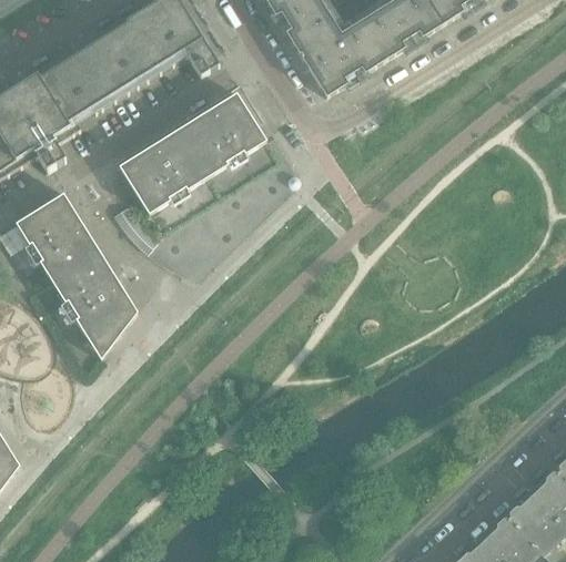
[(33,79),(0,100),(0,135),(16,161),(32,151),(34,155),(32,156),(33,157),(36,156),(46,171),(63,160),(54,144),(69,135),(79,130),(74,123),(92,112),(92,113),(185,55),(198,77),(218,64),(177,0),(155,0),(123,20),(125,22),(33,79)]
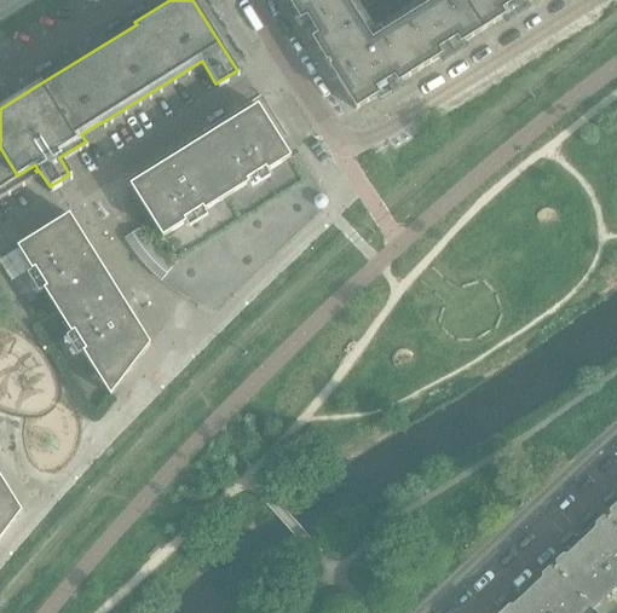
[(287,0),(304,25),(342,0),(287,0)]
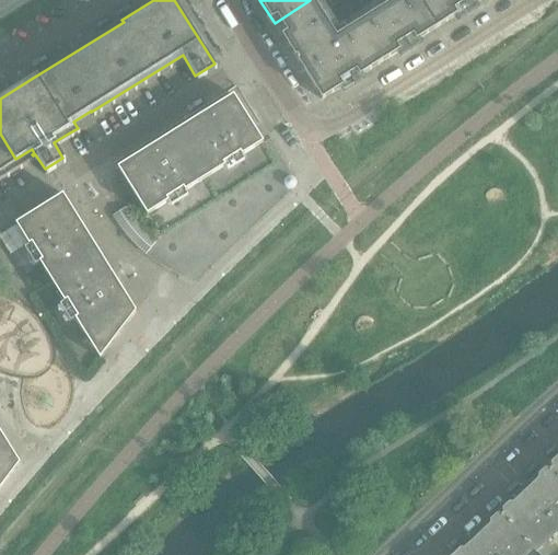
[(333,34),(313,2),(312,0),(310,0),(275,23),(295,57),(325,38),(333,34)]
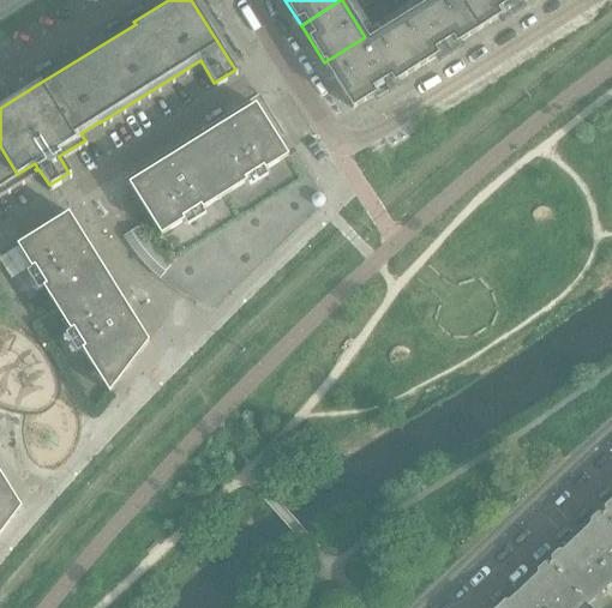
[(342,0),(343,2),(365,37),(388,22),(421,1),(423,0),(342,0)]
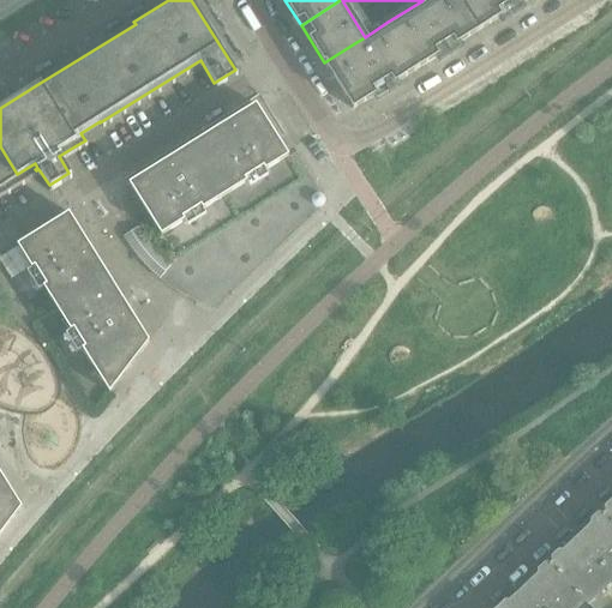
[(479,24),(462,0),(423,0),(421,1),(447,44),(479,24)]
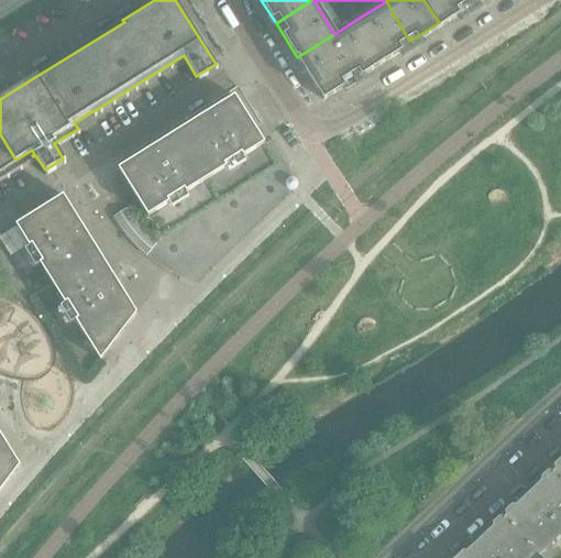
[(466,4),(463,0),(424,0),(439,22),(466,4)]
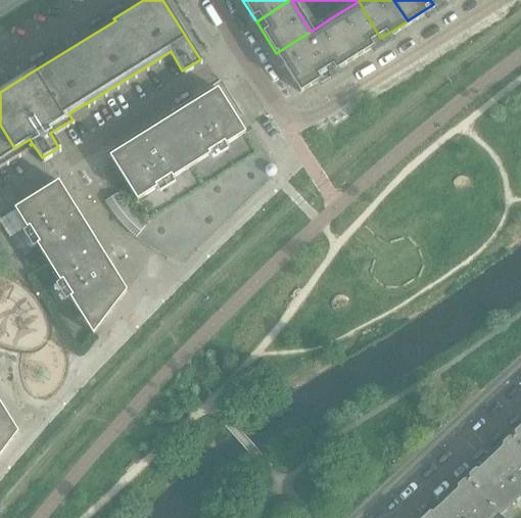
[(380,38),(359,1),(330,18),(352,54),(380,38)]
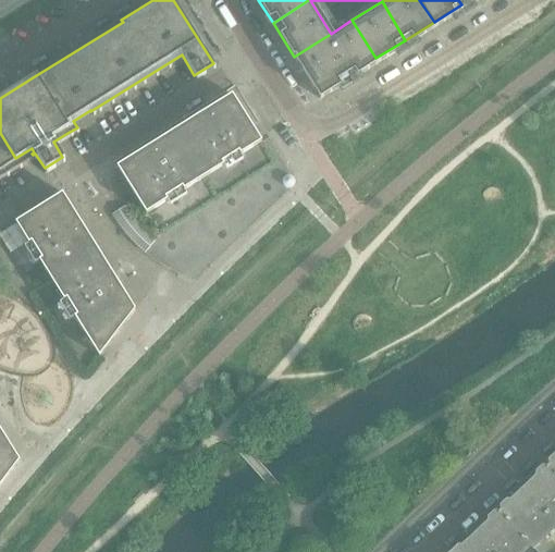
[(375,58),(352,20),(331,34),(323,38),(346,76),(375,58)]
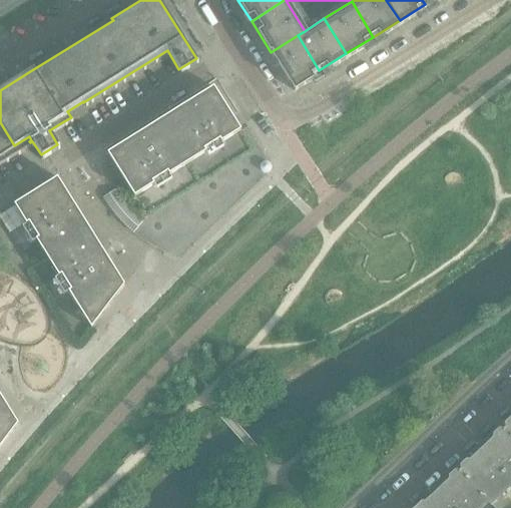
[(319,70),(298,35),(271,52),(293,87),(319,70)]
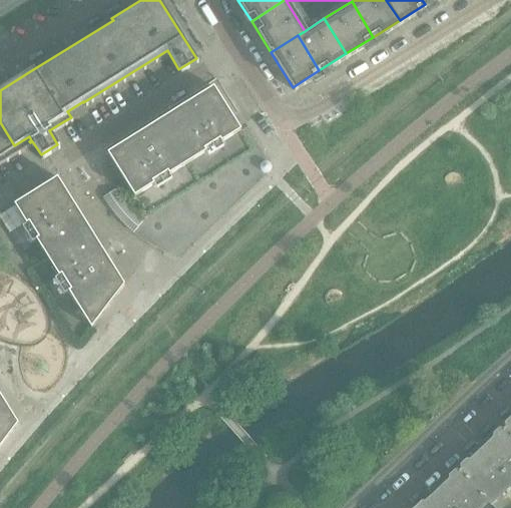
[(238,126),(211,83),(158,116),(184,159),(203,147),(202,145),(217,135),(218,138),(238,126)]
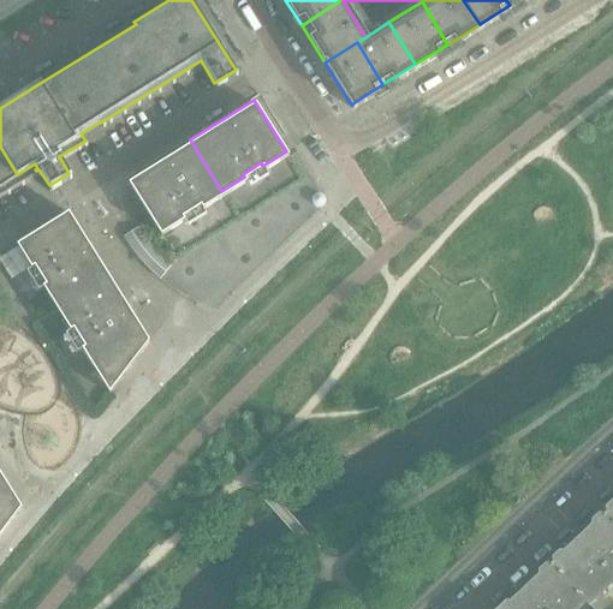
[(221,191),(190,139),(126,179),(159,231),(182,216),(180,213),(198,202),(200,204),(221,191)]
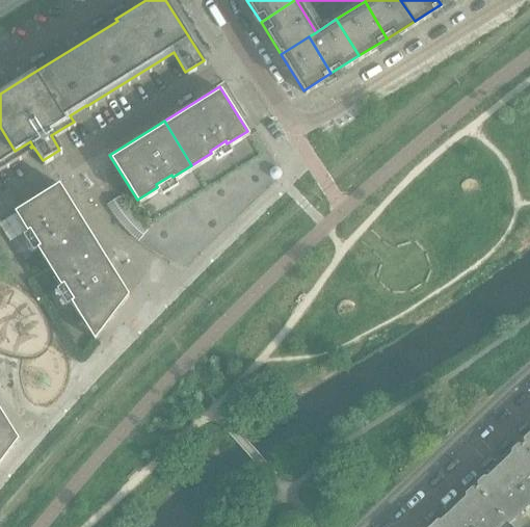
[(0,167),(31,148),(30,147),(32,146),(30,141),(15,151),(0,127),(0,167)]
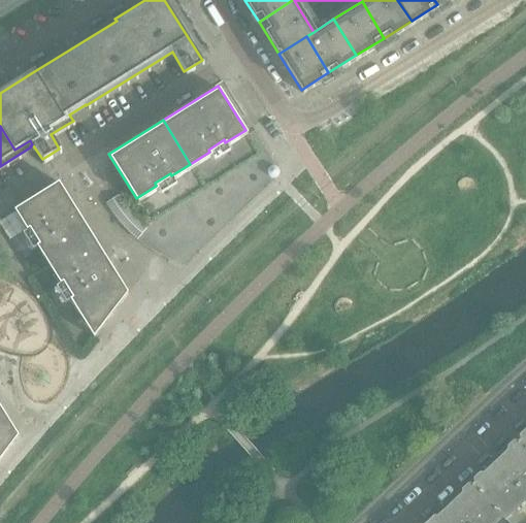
[(276,166),(275,164),(274,163),(272,162),(270,162),(268,162),(266,164),(265,165),(264,167),(264,169),(265,171),(266,172),(268,173),(270,174),(272,174),(274,173),(275,172),(276,170),(276,168),(276,166)]
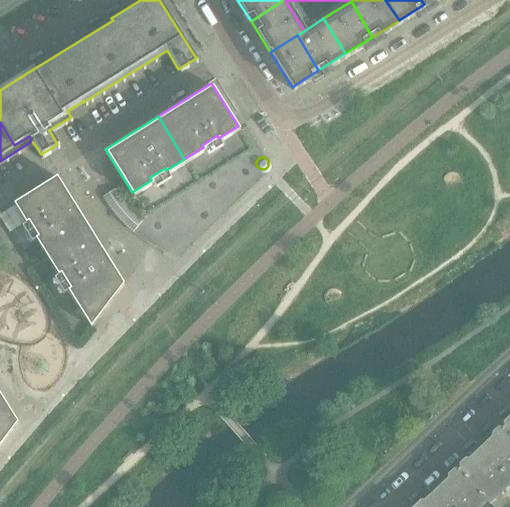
[(89,227),(78,209),(55,173),(12,200),(24,219),(27,218),(36,233),(33,234),(45,252),(82,229),(83,231),(89,227)]
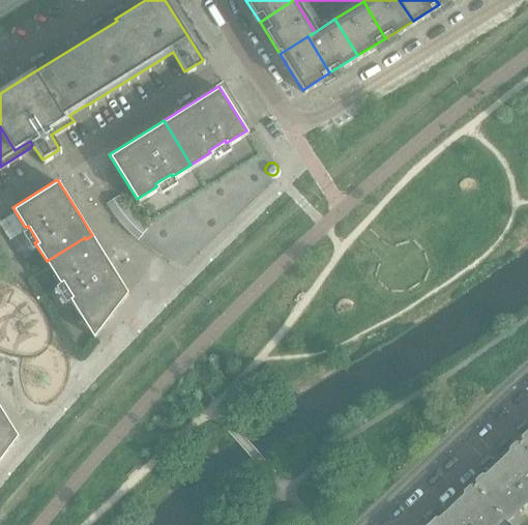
[(135,215),(125,204),(118,194),(116,192),(106,198),(104,199),(113,212),(122,224),(134,234),(136,236),(145,225),(135,215)]
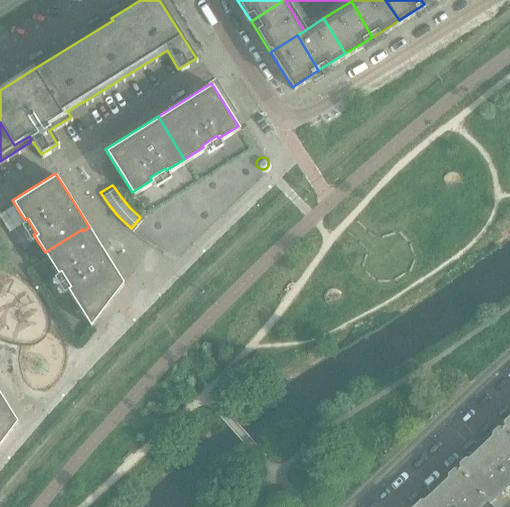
[(122,280),(110,261),(89,227),(83,231),(82,229),(45,252),(56,271),(59,270),(68,285),(66,286),(78,306),(89,323),(106,301),(122,280)]
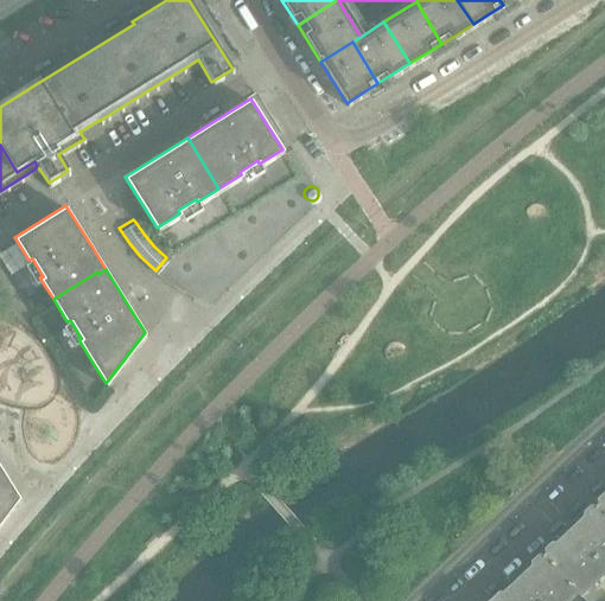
[(19,496),(5,474),(0,466),(0,520),(19,496)]
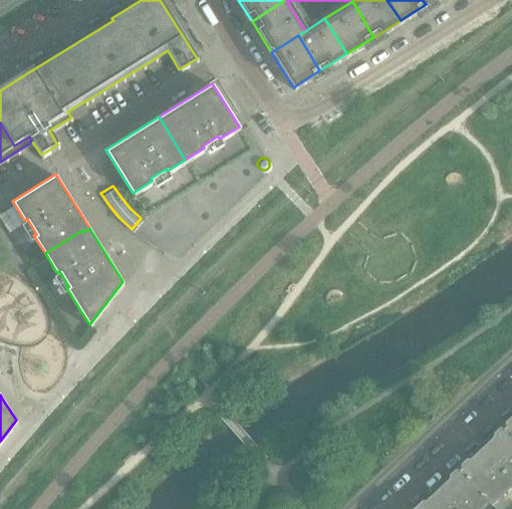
[(511,417),(509,417),(505,421),(505,425),(503,425),(502,426),(511,436),(511,417)]
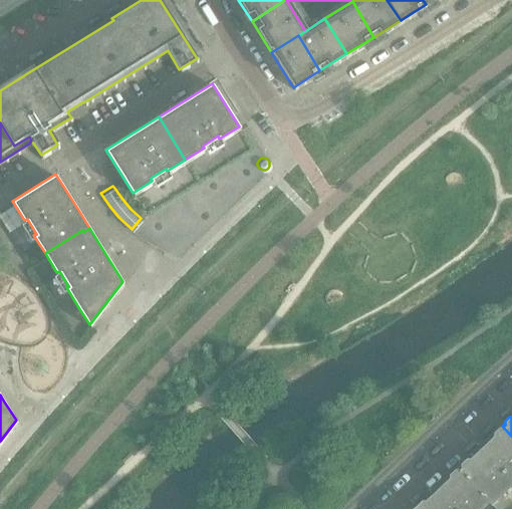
[(489,500),(511,478),(511,436),(502,426),(501,427),(501,428),(498,428),(493,432),(493,436),(484,444),(484,447),(480,451),(478,451),(469,459),(465,459),(460,463),(460,467),(459,467),(458,468),(488,498),(489,500)]
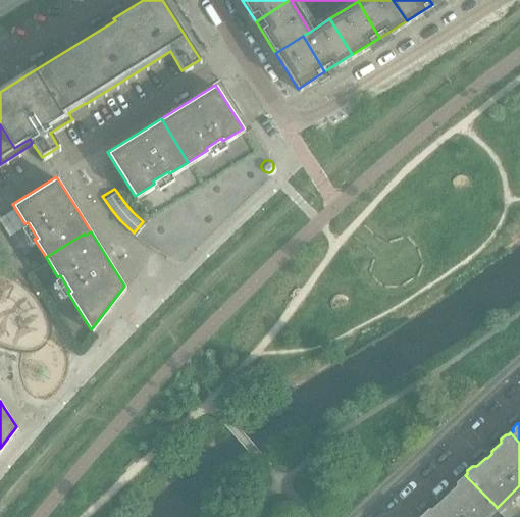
[(482,516),(496,506),(465,475),(464,475),(464,477),(461,477),(456,481),(456,484),(447,494),(447,497),(443,500),(439,500),(430,509),(427,509),(419,515),(419,516),(482,516)]
